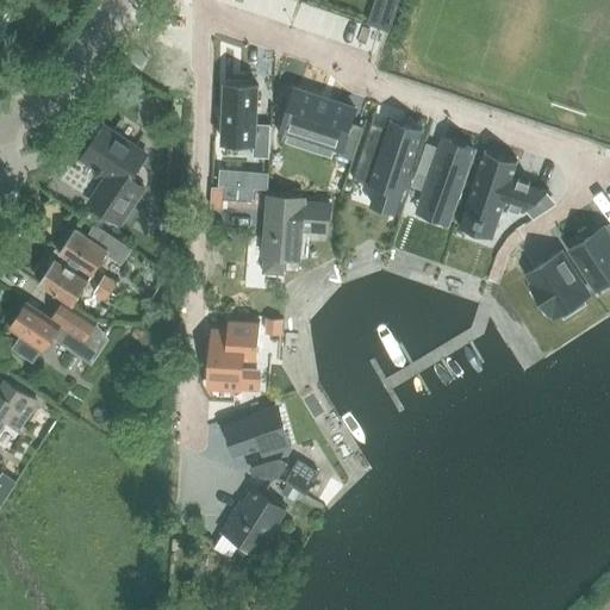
[(377,0),(369,23),(392,30),(402,0),(377,0)]
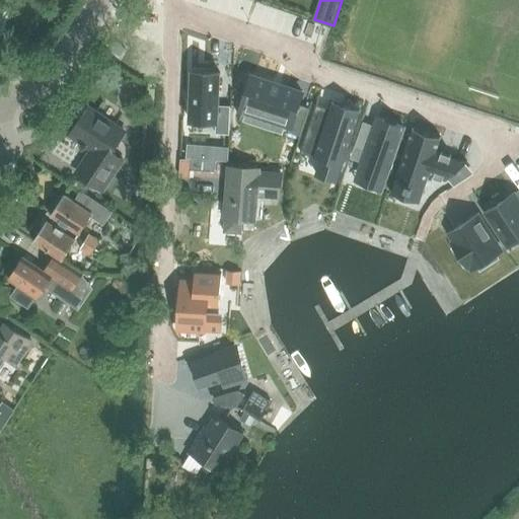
[(192,71),(189,120),(215,121),(214,133),(228,134),(230,105),(218,105),(220,72),(192,71)]
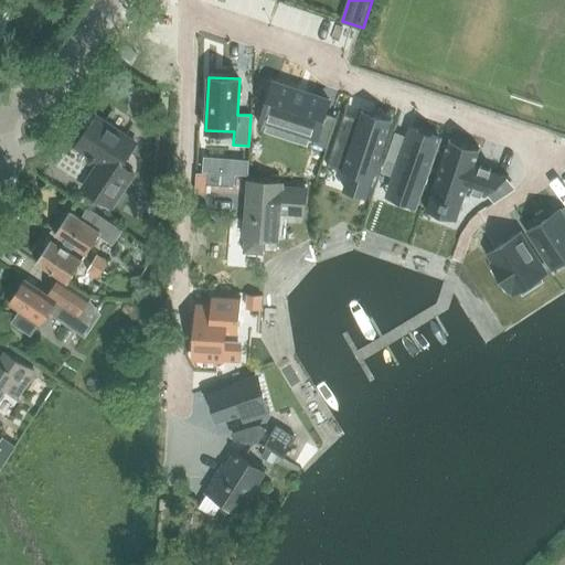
[(275,82),(259,126),(264,127),(266,118),(313,134),(311,141),(316,144),(330,100),(275,82)]
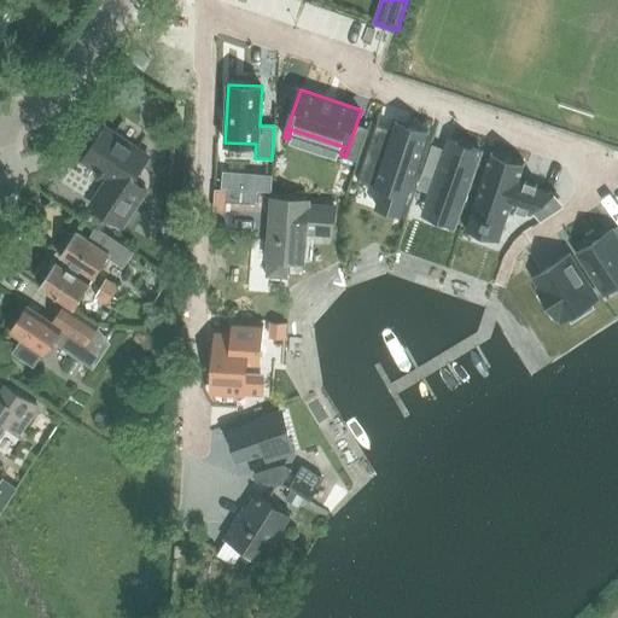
[(402,217),(430,130),(429,130),(427,133),(397,122),(398,120),(396,120),(390,139),(375,134),(375,132),(374,132),(357,181),(360,182),(361,180),(382,187),(375,207),(401,215),(400,216),(402,217)]
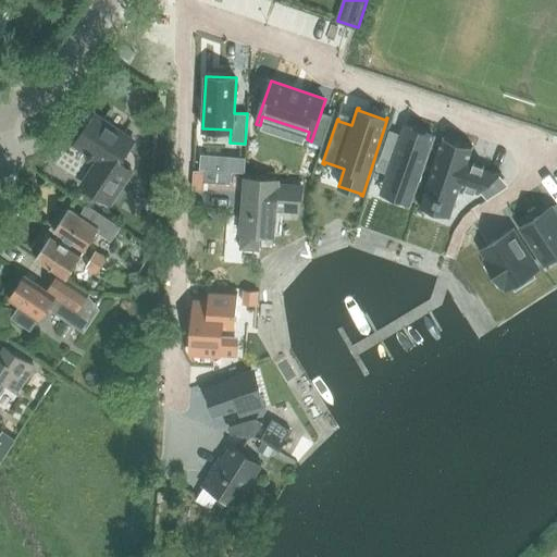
[(110,205),(132,172),(120,163),(134,141),(94,115),(74,145),(100,161),(83,186),(110,205)]
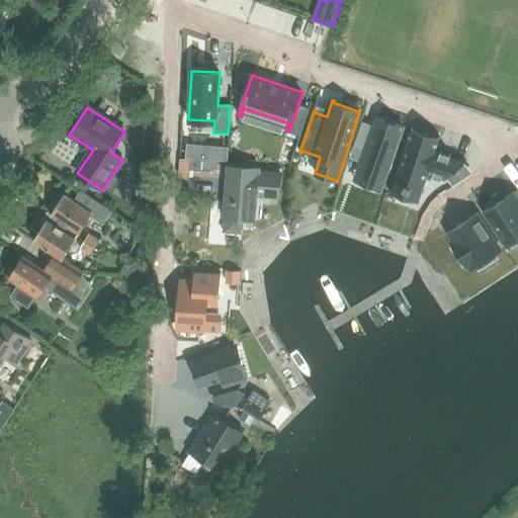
[(354,145),(350,158),(361,161),(357,172),(383,182),(404,126),(376,117),(365,149),(354,145)]
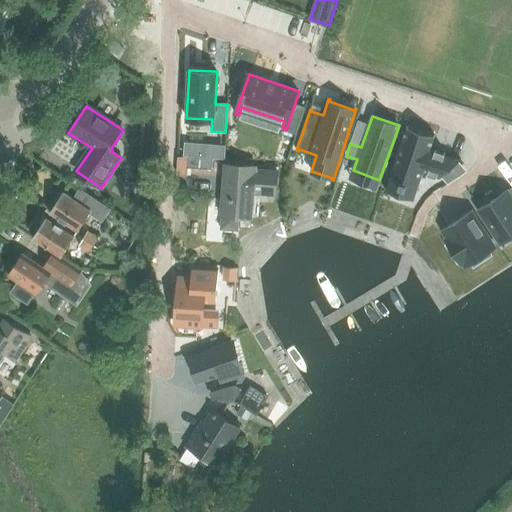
[(407,128),(389,181),(400,184),(399,186),(405,188),(406,187),(417,190),(423,172),(439,177),(459,159),(430,149),(435,137),(407,128)]
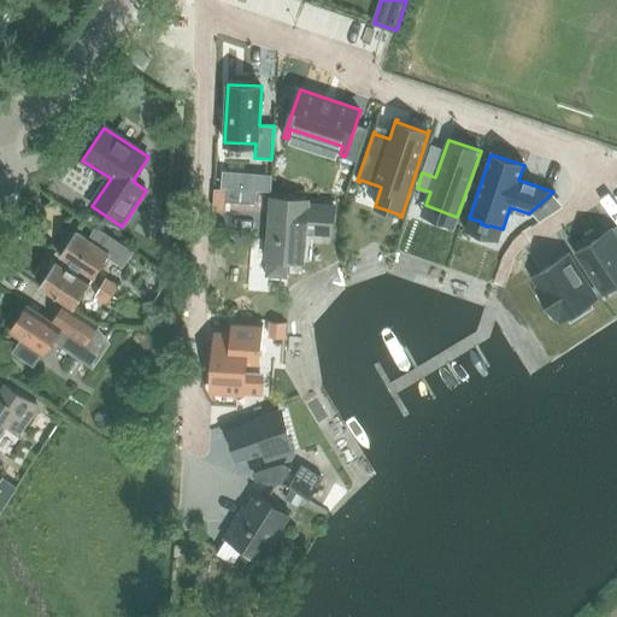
[(233,189),(262,192),(270,192),(271,176),(223,172),(222,188),(233,189)]
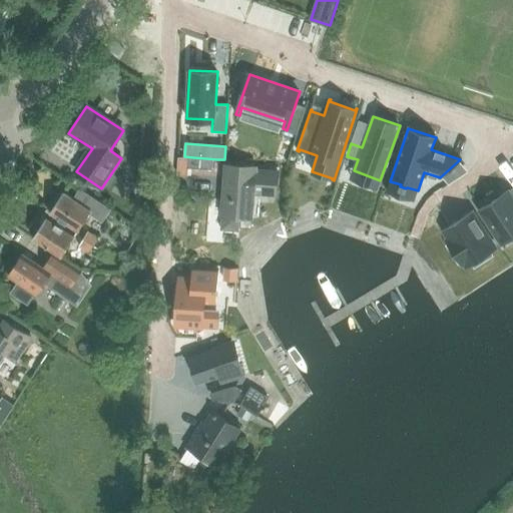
[(192,168),(216,170),(217,159),(193,157),(192,168)]
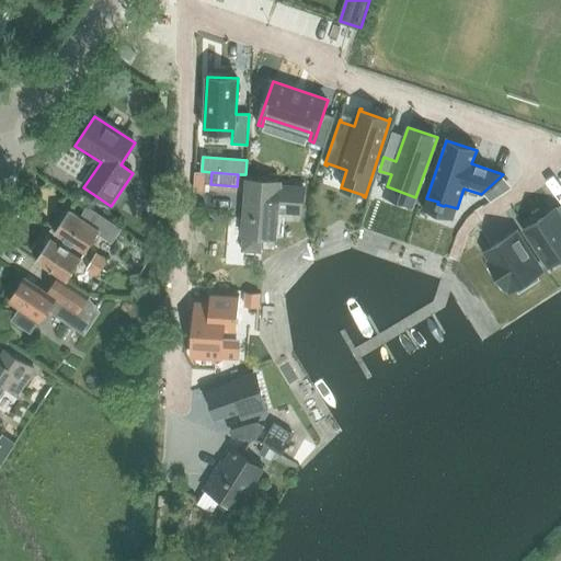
[(283,181),(249,178),(249,180),(247,180),(242,237),(243,237),(242,250),(262,251),(263,238),(278,239),(281,212),(306,214),(307,187),(283,185),(283,181)]
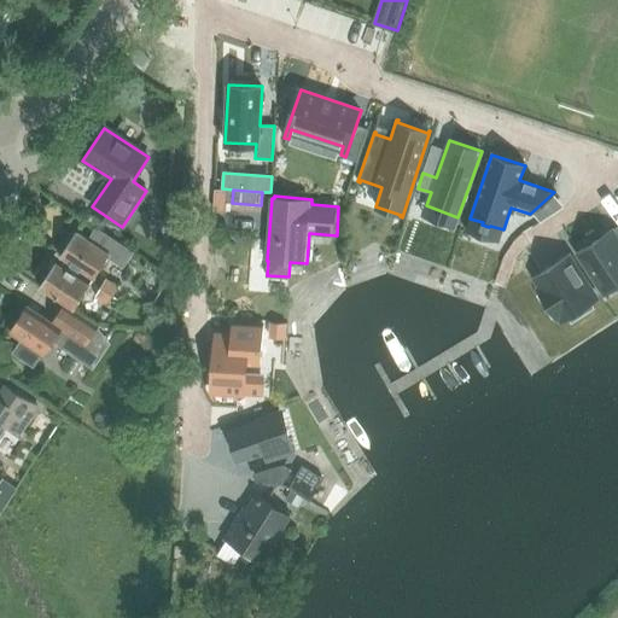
[(134,251),(97,226),(88,239),(76,231),(75,233),(69,233),(64,242),(66,245),(60,255),(94,278),(109,256),(124,267),(134,251)]
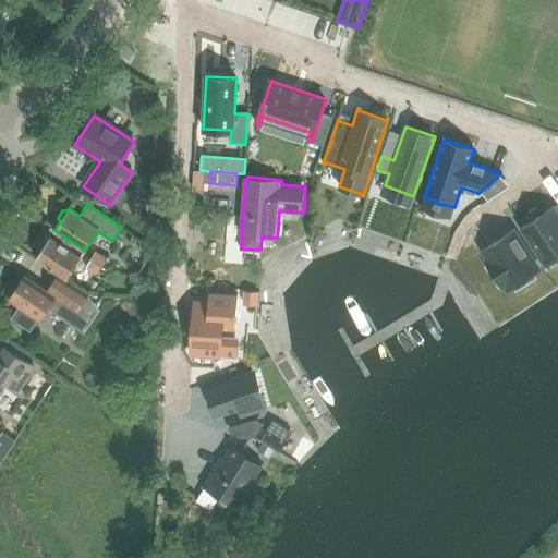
[(557,208),(555,211),(552,207),(521,228),(545,264),(557,255),(557,208)]
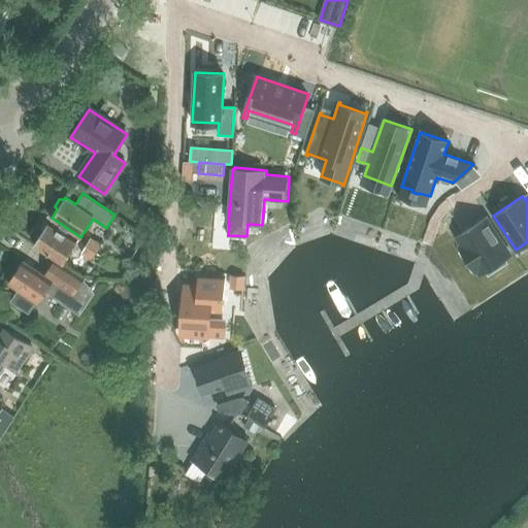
[(484,222),(456,240),(480,275),(507,258),(484,222)]
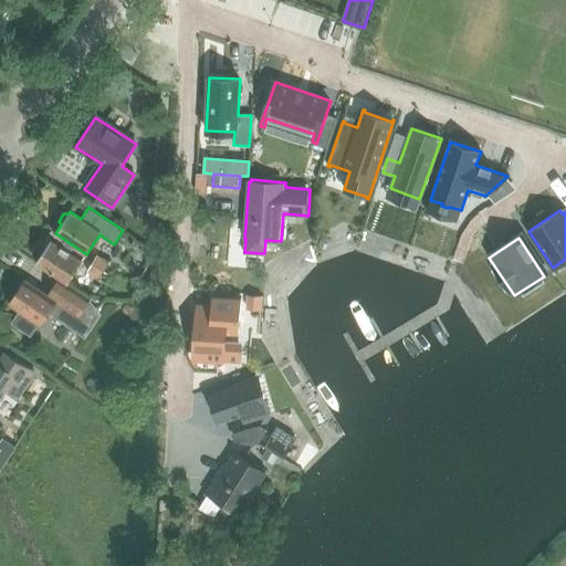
[(62,278),(69,282),(83,260),(51,240),(44,250),(40,249),(34,255),(38,261),(37,262),(62,278)]
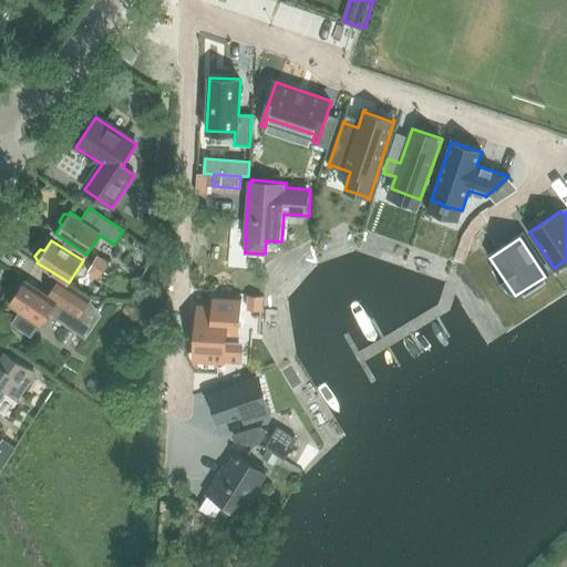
[(137,248),(132,256),(141,261),(145,254),(137,248)]
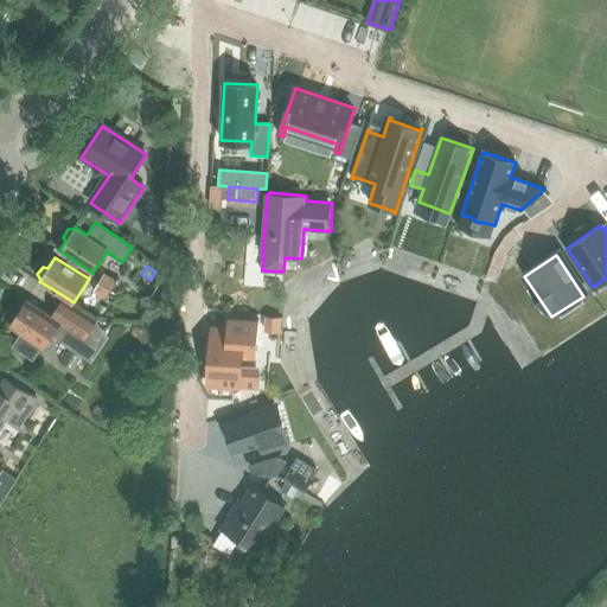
[(104,273),(98,282),(110,289),(114,283),(116,280),(104,273)]
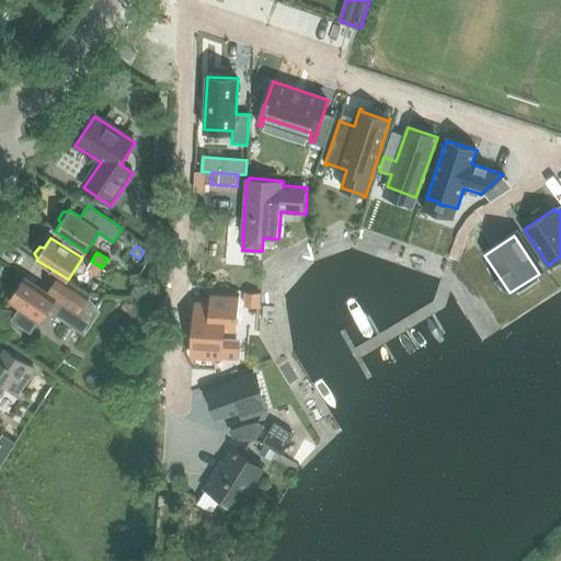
[(91,261),(86,268),(95,275),(102,267),(91,261)]
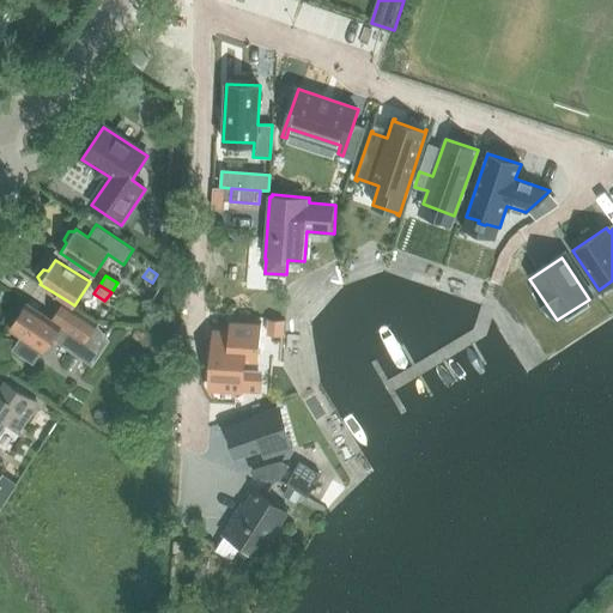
[(92,316),(74,305),(67,301),(54,321),(28,303),(10,328),(19,335),(11,349),(34,363),(42,350),(44,352),(53,339),(77,354),(85,343),(91,332),(97,323),(97,322),(91,319),(92,316)]
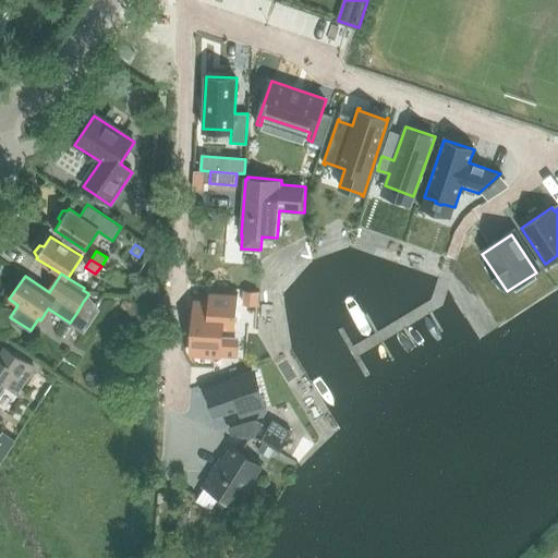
[(257,305),(258,292),(245,291),(244,304),(257,305)]
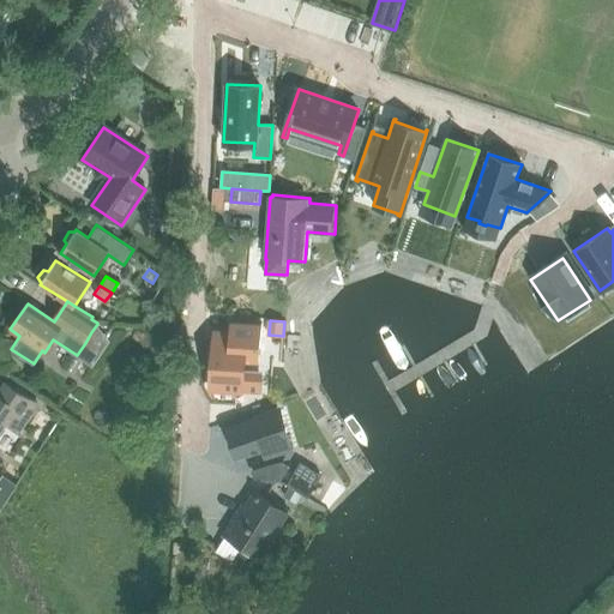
[(212,330),(208,390),(211,390),(241,392),(241,390),(256,391),(257,371),(244,369),(244,360),(257,361),(260,326),(232,324),(230,332),(212,330)]
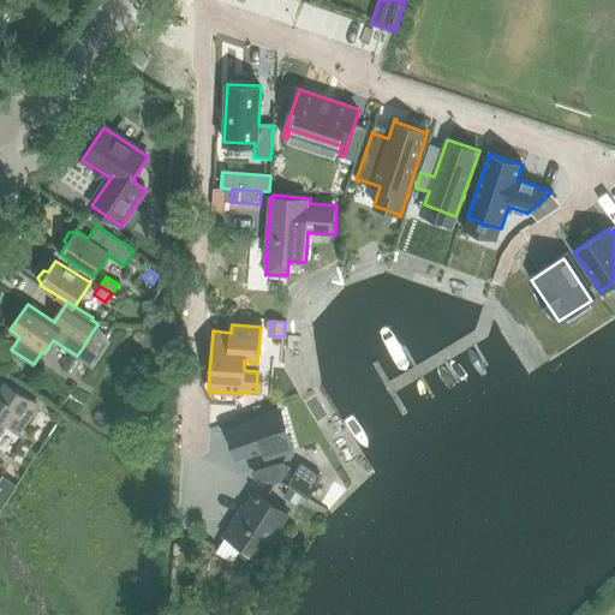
[(0,431),(7,423),(21,431),(37,406),(7,384),(0,394),(0,431)]
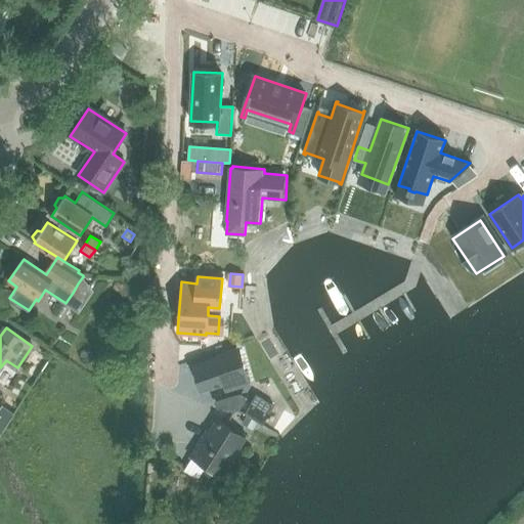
[(238,344),(194,361),(203,388),(226,383),(228,389),(250,383),(238,344)]
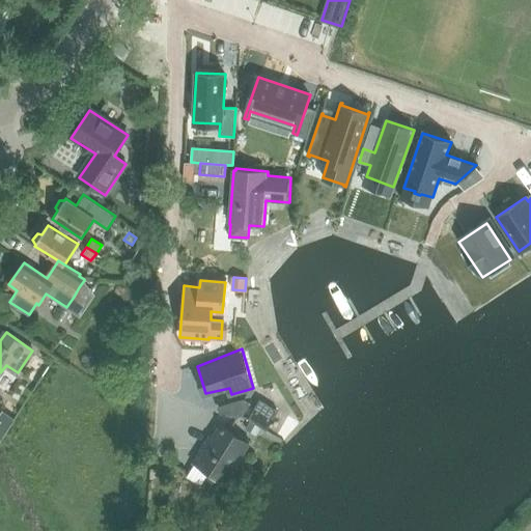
[(244,416),(251,404),(245,400),(219,408),(220,414),(240,419),(242,415),(244,416)]
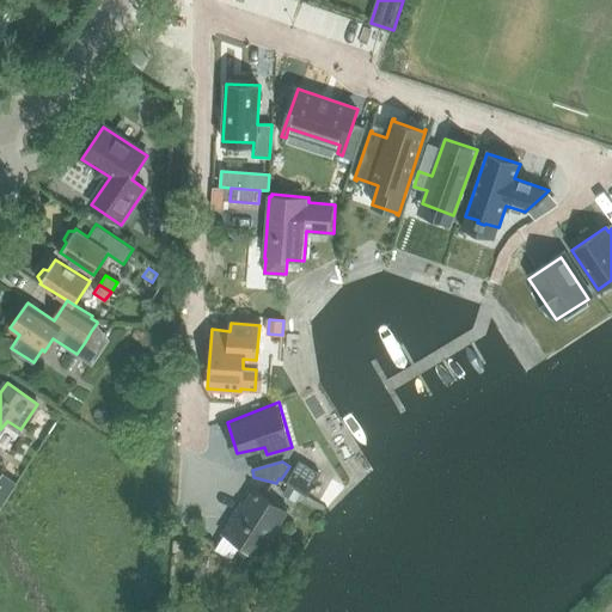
[(286,483),(307,496),(320,475),(299,461),(286,483)]
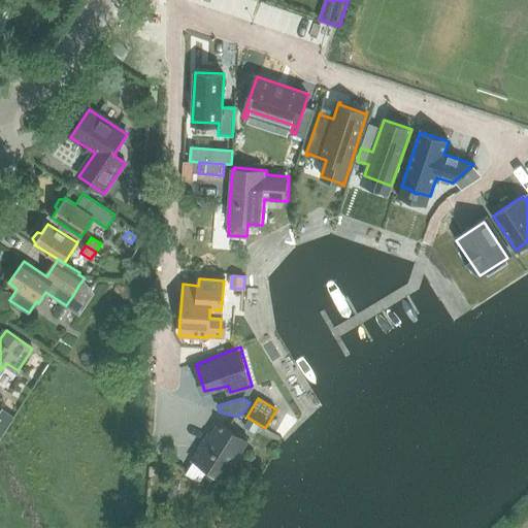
[(258,425),(248,419),(242,427),(253,433),(258,425)]
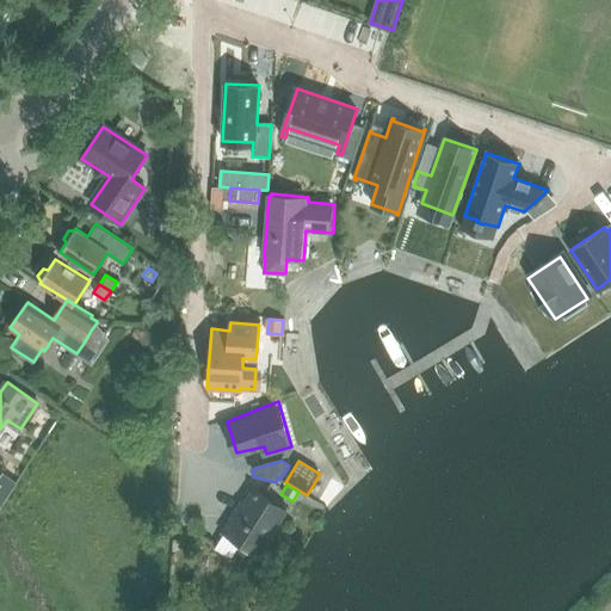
[(260,553),(287,510),(255,492),(240,517),(238,514),(227,531),(260,553)]
